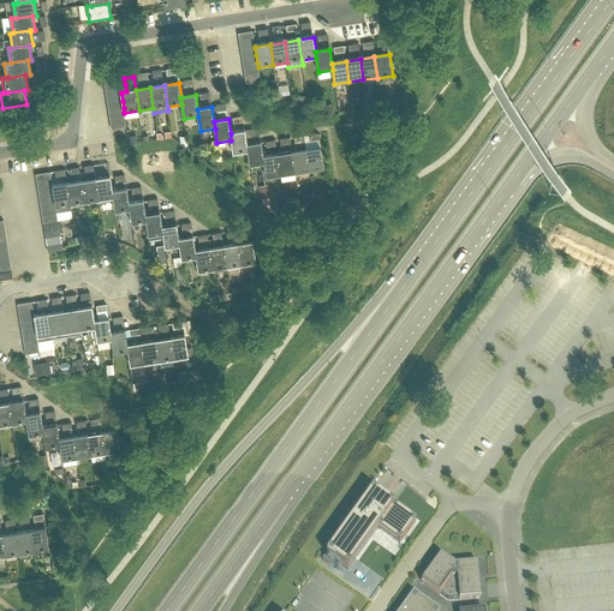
[(125,123),(111,125),(112,132),(126,130),(125,123)]
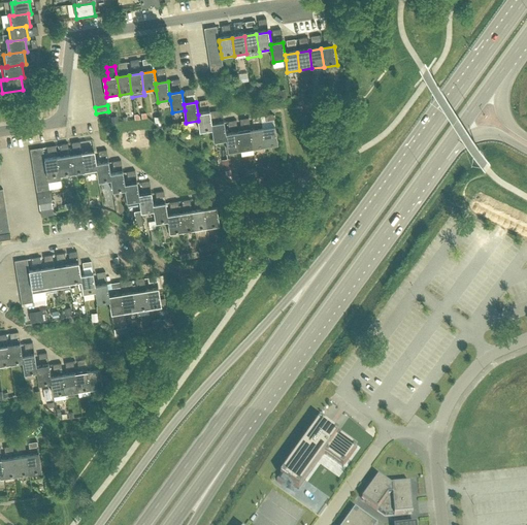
[(211,125),(212,125),(210,113),(198,115),(198,121),(200,133),(212,131),(211,125)]
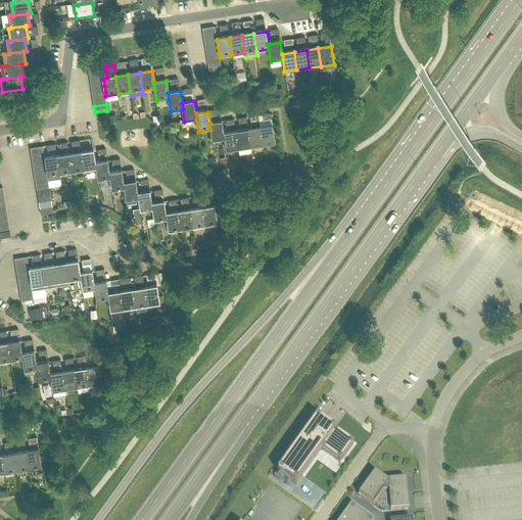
[(224,134),(225,134),(223,122),(210,124),(209,124),(210,130),(212,142),(225,140),(224,134)]
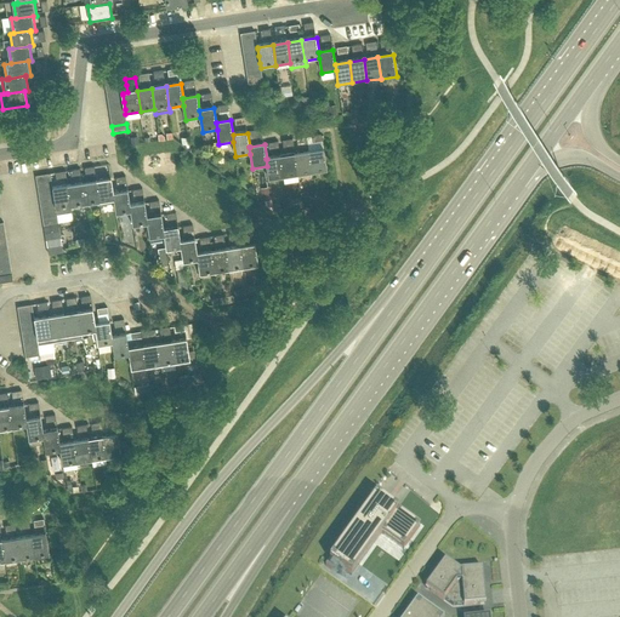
[(310,153),(313,173),(328,171),(324,150),(310,153)]
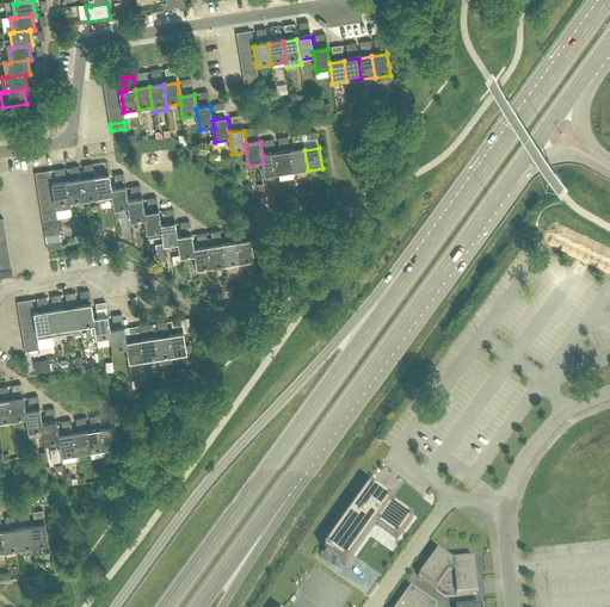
[(294,173),(308,171),(305,150),(290,153),(294,173)]
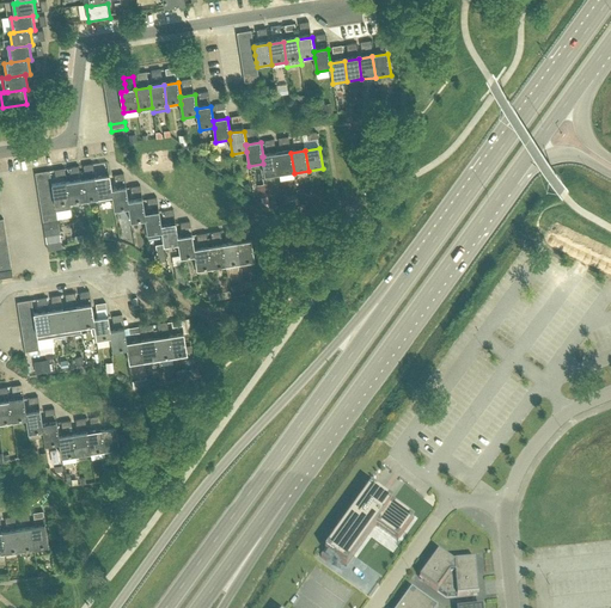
[(280,176),(294,173),(291,153),(276,155),(280,176)]
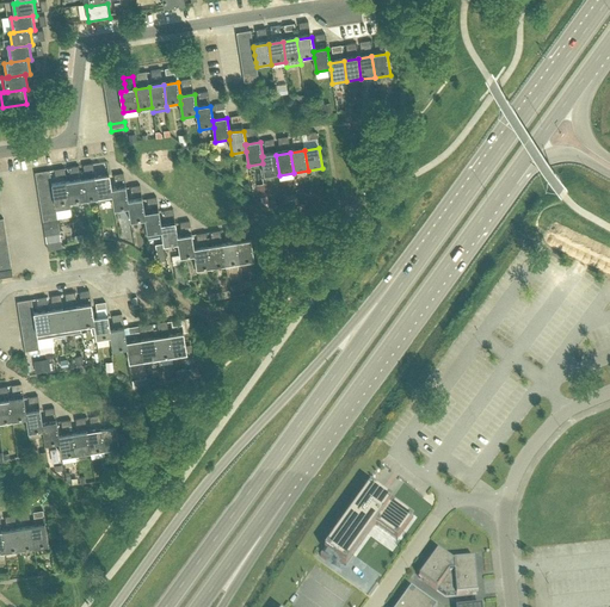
[(265,178),(279,175),(276,155),(263,156),(262,156),(263,163),(265,178)]
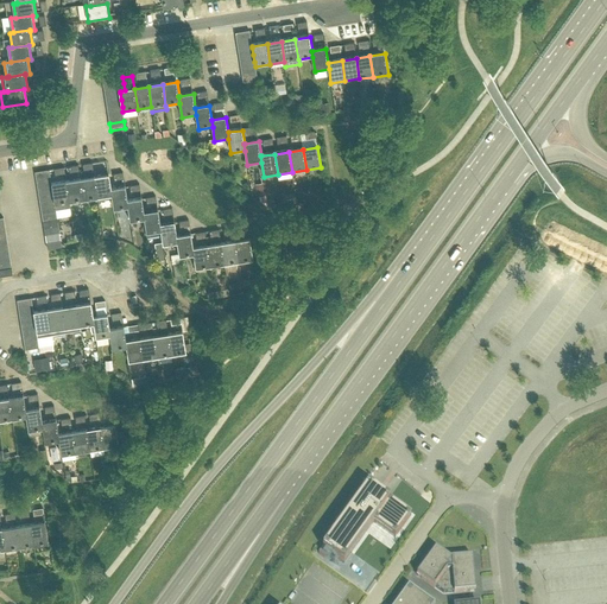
[(112,196),(111,190),(112,190),(109,178),(109,176),(95,178),(99,198),(99,202),(113,199),(112,196)]
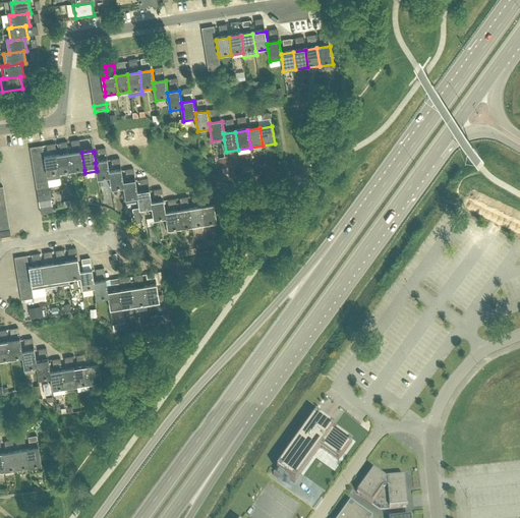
[(72,172),(84,170),(81,153),(69,155),(72,172)]
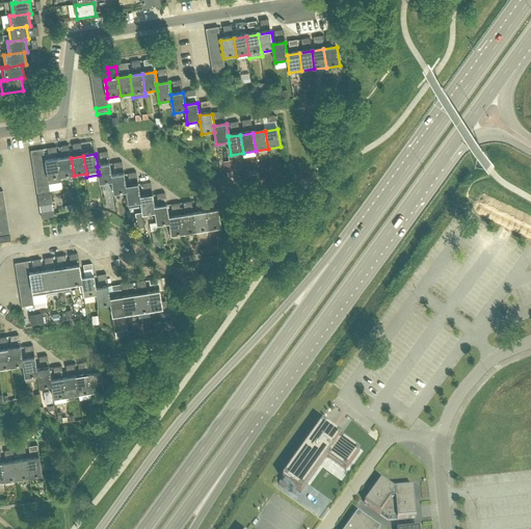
[(61,178),(74,176),(71,158),(58,160),(61,178)]
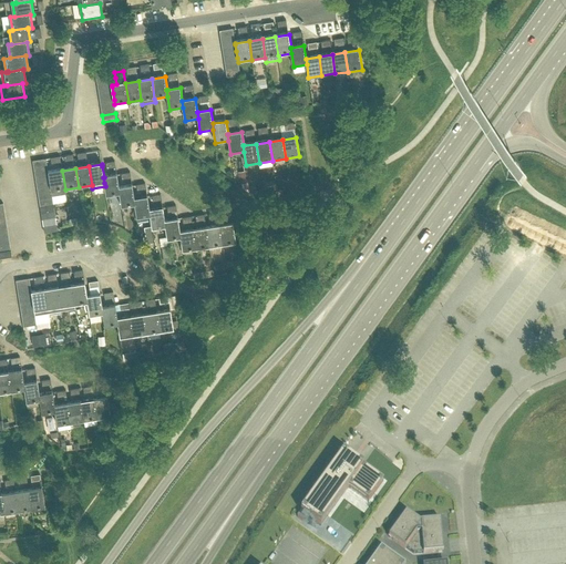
[(51,192),(65,190),(62,171),(49,173),(49,174),(50,181),(51,187),(51,192)]
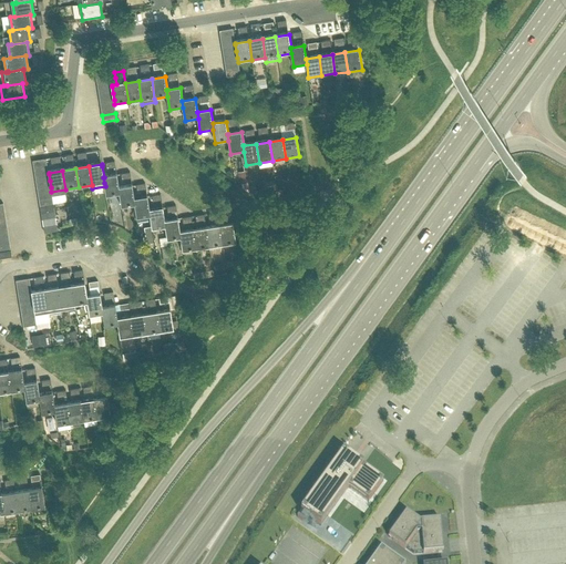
[(248,185),(246,173),(238,174),(240,186),(248,185)]
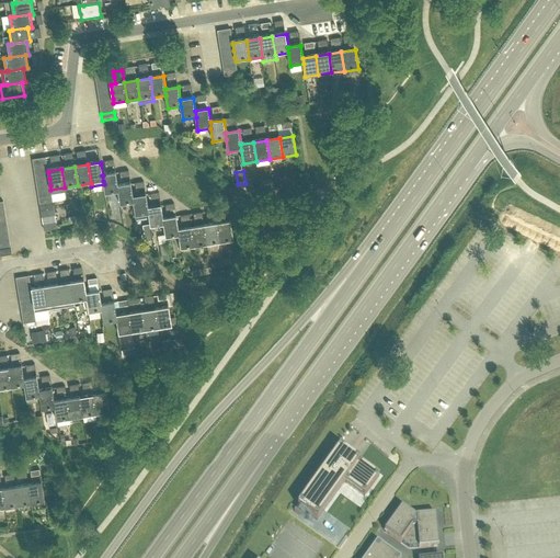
[(117,186),(115,173),(103,175),(102,175),(103,181),(105,195),(118,193),(117,186)]
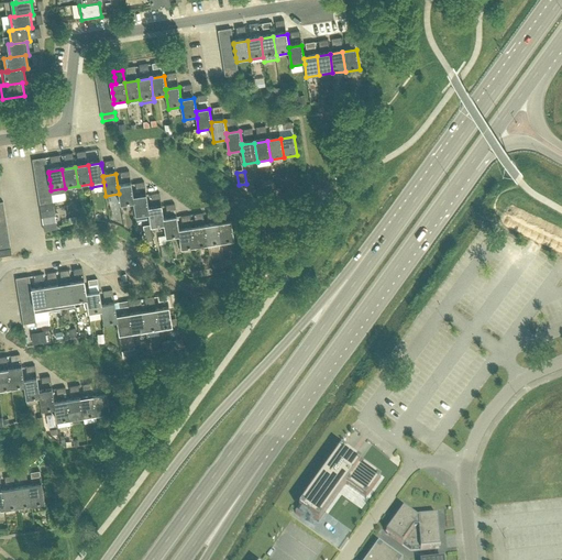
[(133,198),(131,185),(118,187),(119,194),(121,206),(134,204),(133,198)]
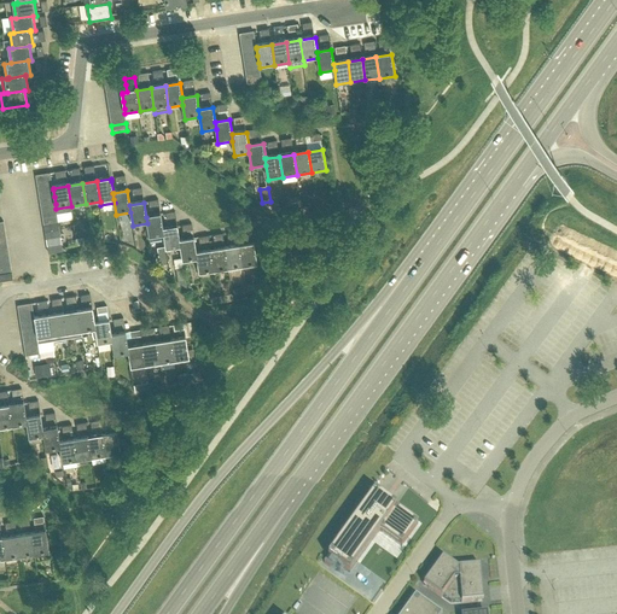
[(161,215),(146,217),(147,223),(150,244),(164,241),(164,237),(164,235),(163,229),(161,215)]
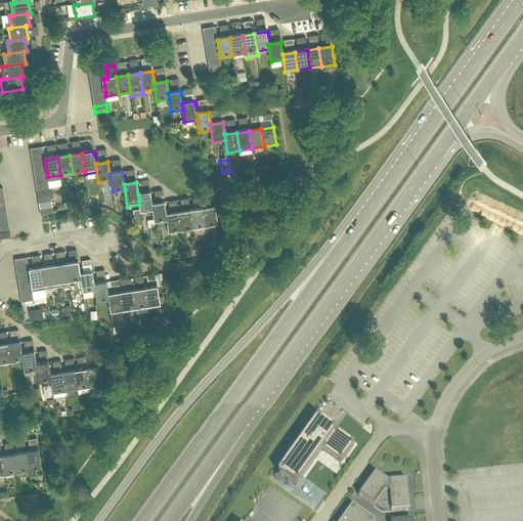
[(140,213),(153,211),(154,211),(153,205),(150,192),(138,194),(139,200),(139,201),(139,205),(140,213)]
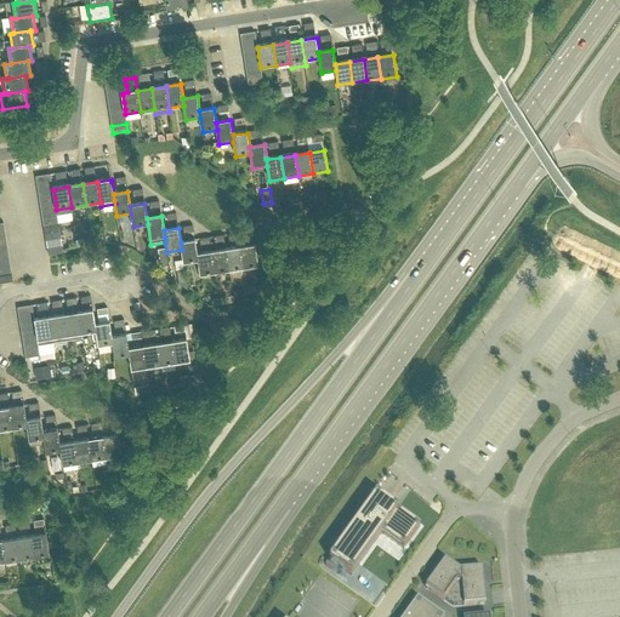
[(198,255),(195,240),(181,243),(182,250),(181,250),(183,263),(198,261),(198,255)]
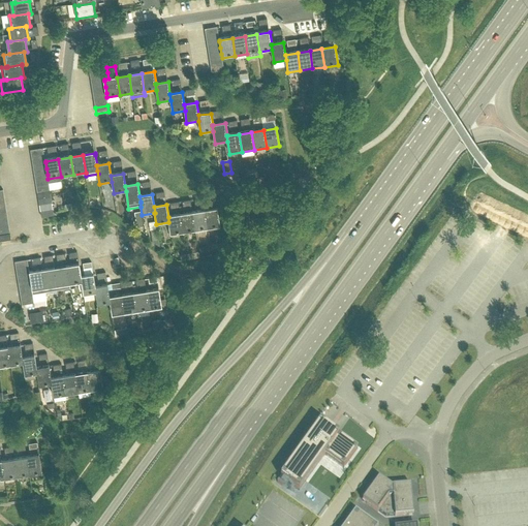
[(205,211),(208,229),(220,227),(218,209),(205,211)]
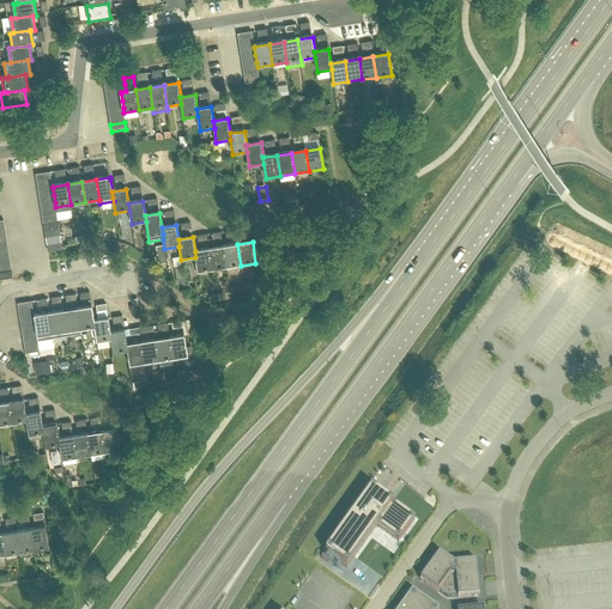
[(226,268),(241,266),(237,244),(223,247),(226,268)]
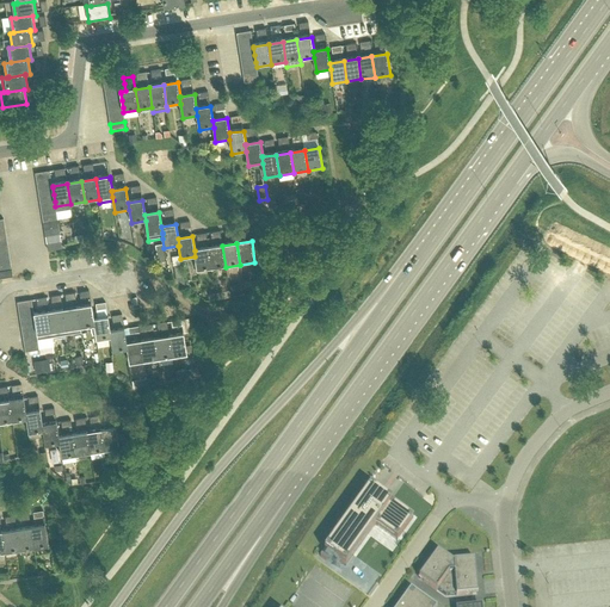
[(211,270),(226,267),(222,246),(208,248),(211,270)]
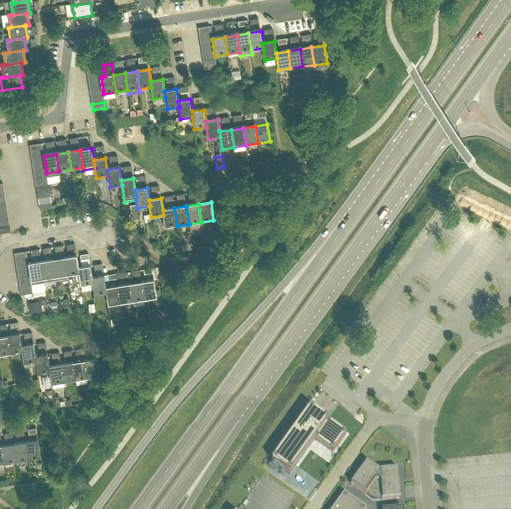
[(165,228),(177,226),(174,208),(163,210),(163,215),(165,228)]
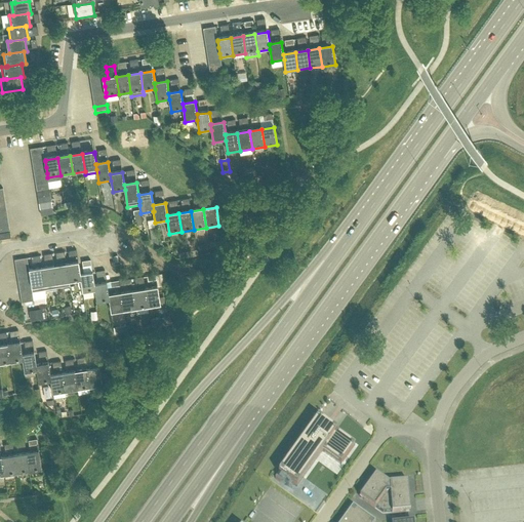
[(81,275),(79,263),(67,265),(69,283),(70,282),(81,281),(81,275)]
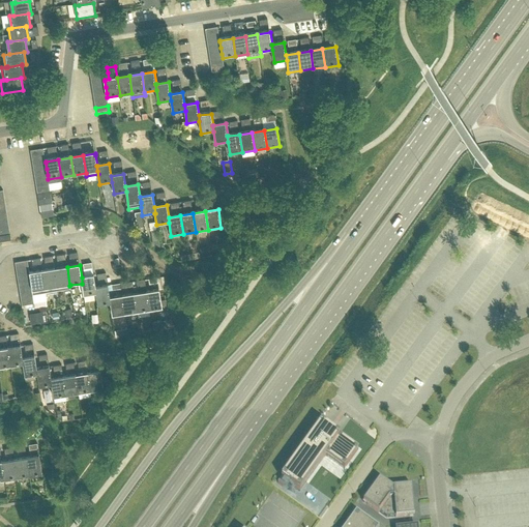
[(71,290),(70,285),(69,286),(67,267),(55,269),(58,292),(71,290)]
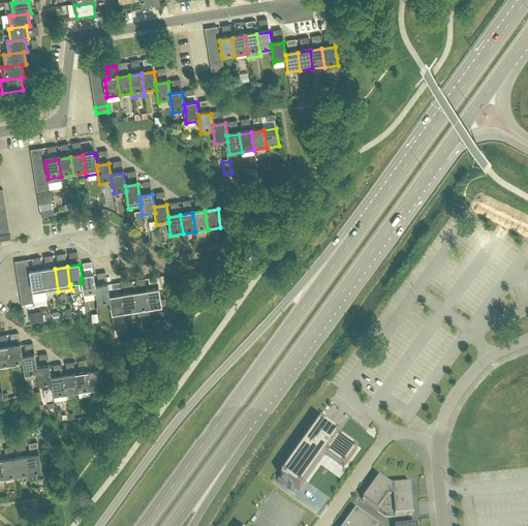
[(45,294),(58,291),(55,269),(42,271),(45,294)]
